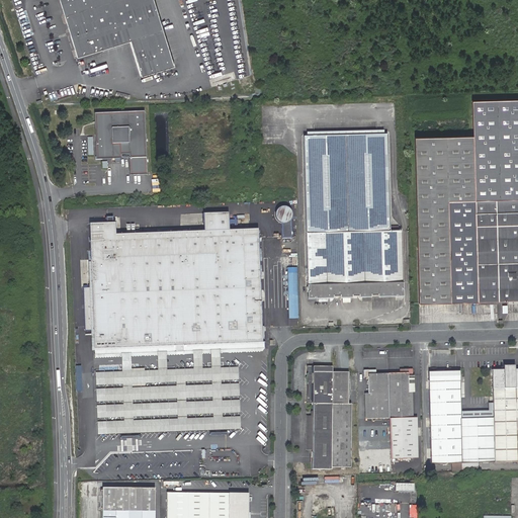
[(153,0),(61,0),(78,57),(131,40),(142,76),(174,66),(153,0)]
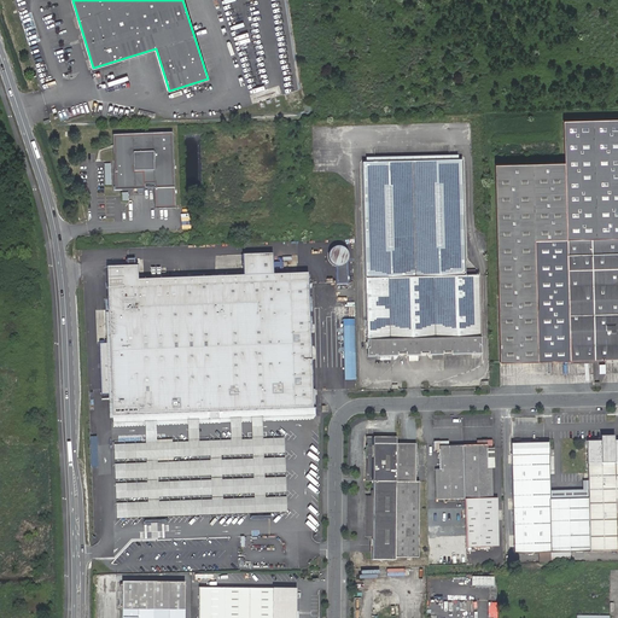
[(28,40),(39,38),(31,13),(21,17),(28,40)]
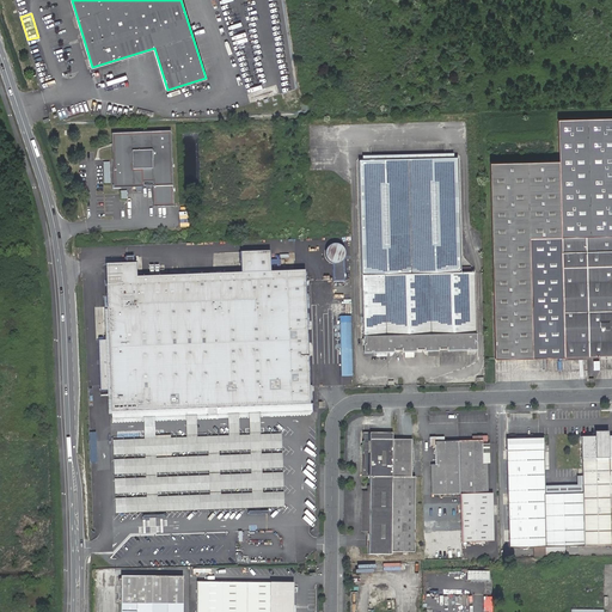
[(569,237),(611,234),(611,118),(558,120),(560,160),(562,237),(569,237)]
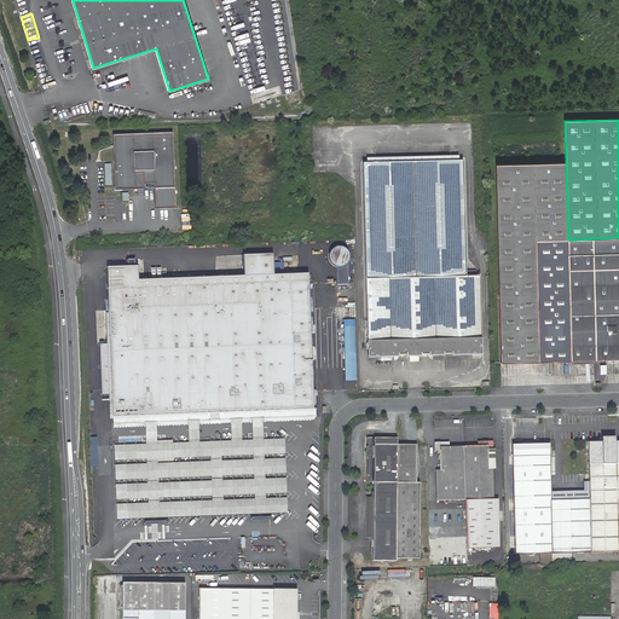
[(174,132),(113,134),(115,190),(137,189),(137,194),(142,194),(142,189),(154,187),(155,210),(178,209),(174,132)]
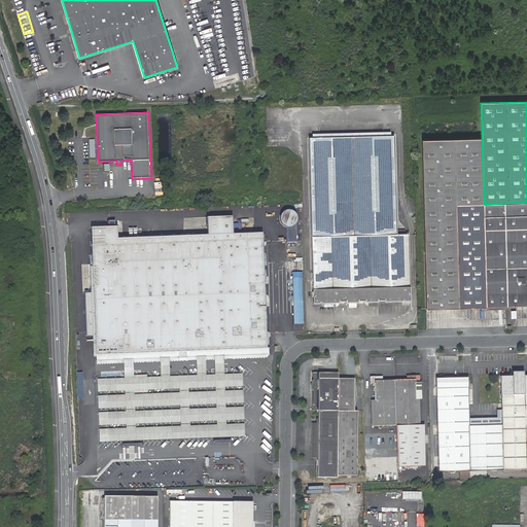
[(309,139),(312,237),(360,236),(376,236),(389,235),(397,235),(394,137),(309,139)]
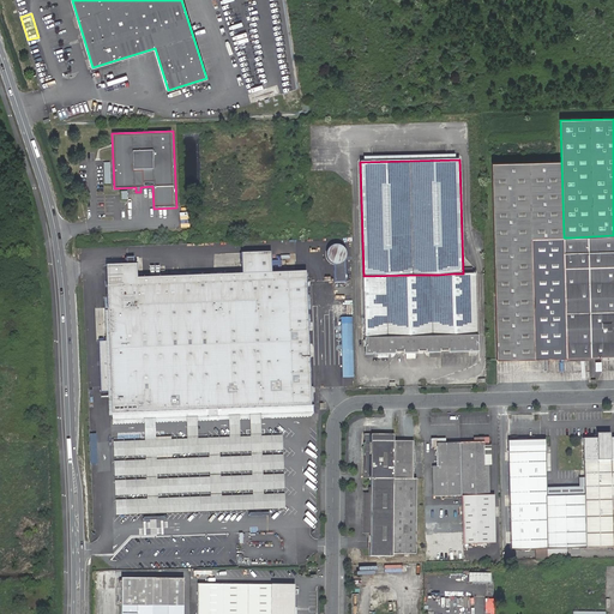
[(561,161),(492,163),(497,359),(590,356),(588,266),(564,268),(564,238),(561,161)]
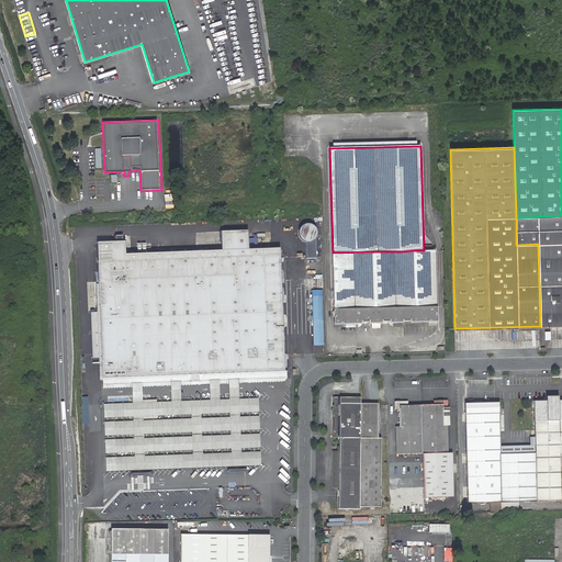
[(516,217),(516,245),(538,244),(561,243),(561,215),(523,217),(516,217)]
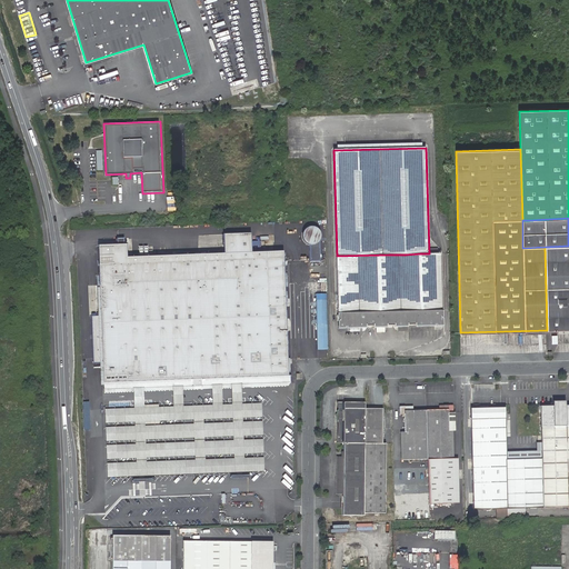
[(306,227),(306,261),(320,261),(319,227),(306,227)]
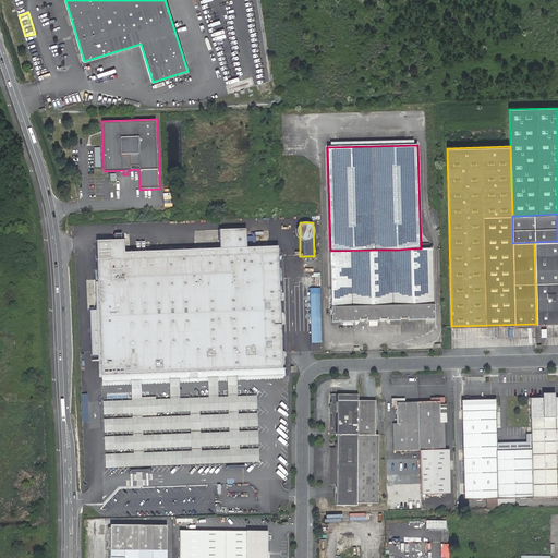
[(96,240),(96,259),(111,258),(118,258),(262,253),(266,368),(282,368),(278,246),(246,247),(245,229),(219,230),(219,249),(123,252),(123,240),(121,240),(121,233),(114,233),(114,240),(96,240)]
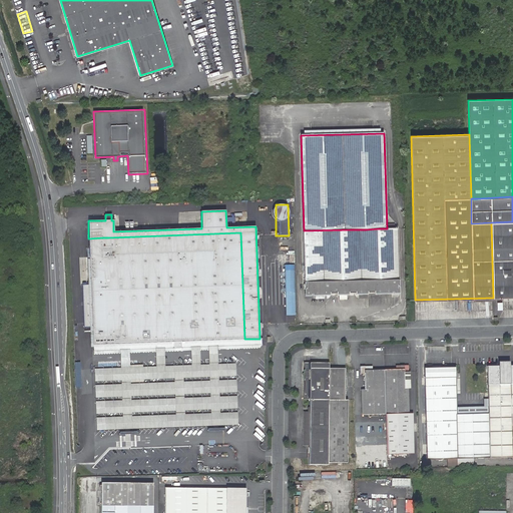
[(512,297),(512,221),(491,222),(493,298),(512,297)]
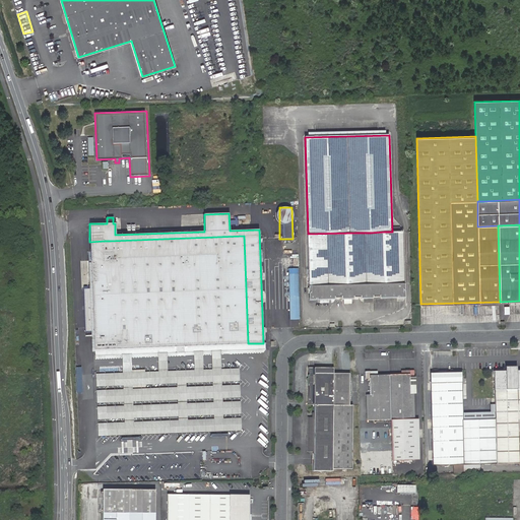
[(371,233),(355,233),(356,299),(360,299),(374,298),(378,298),(392,298),(397,298),(404,298),(404,284),(403,232),(392,232),(384,232),(371,233)]
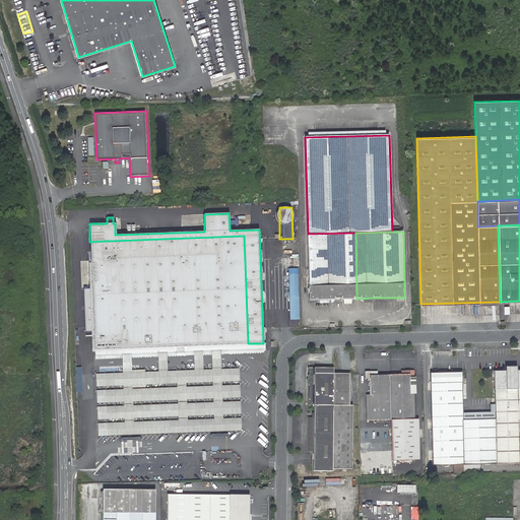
[(356,299),(355,233),(308,234),(309,286),(309,300),(321,300),(335,299),(340,299),(354,299),(356,299)]
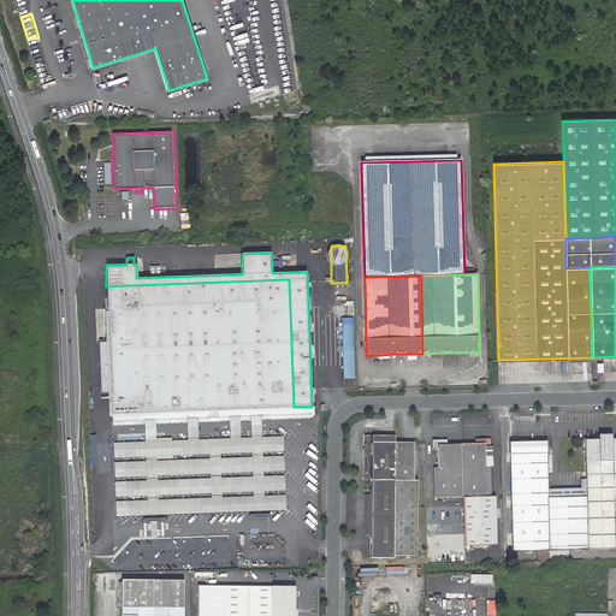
[(130,285),(123,285),(106,286),(108,342),(99,342),(101,391),(111,391),(111,414),(112,414),(292,407),(294,407),(289,279),(130,285)]
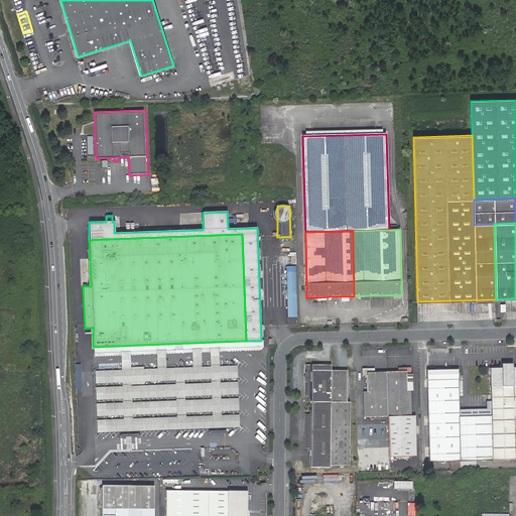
[(296,271),(287,272),(288,317),(297,316),(296,271)]
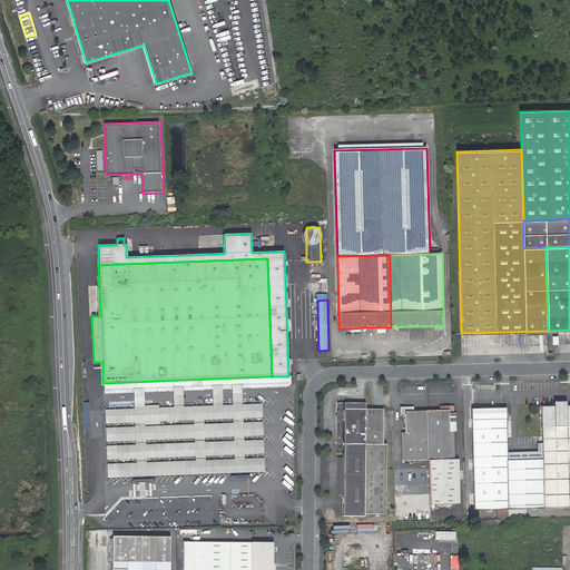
[(288,376),(272,376),(104,383),(104,390),(134,389),(144,389),(173,387),(183,387),(212,386),(222,385),(232,385),(242,385),(291,383),(291,376),(288,376)]
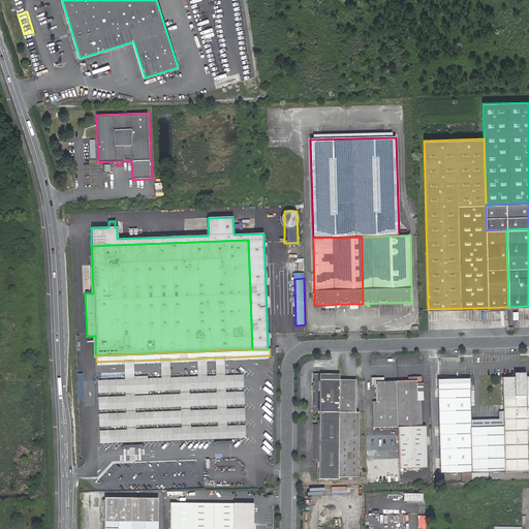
[(197,376),(207,376),(207,367),(206,358),(196,359),(197,368),(197,376)]
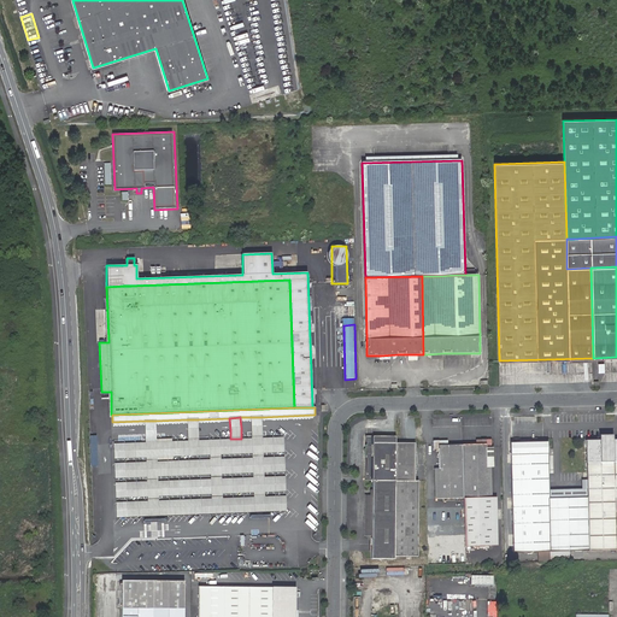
[(252,439),(263,438),(262,428),(262,417),(251,417),(251,428),(252,439)]
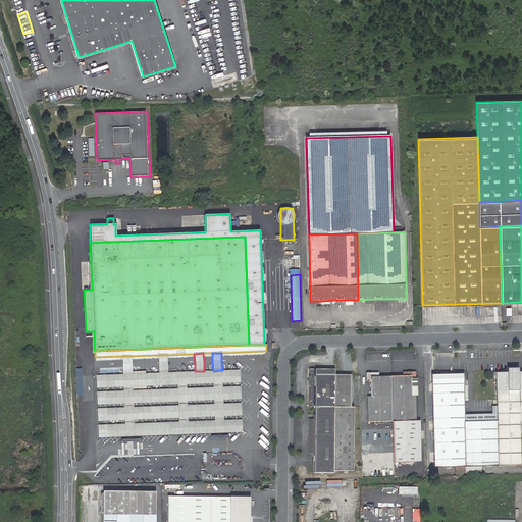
[(159,364),(159,373),(168,372),(167,364),(167,355),(158,355),(159,364)]
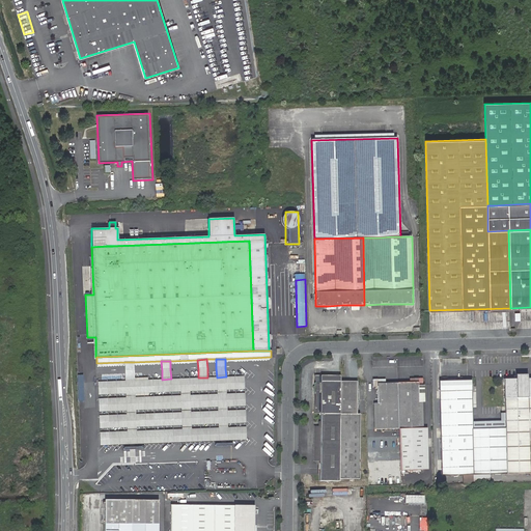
[(126,381),(134,381),(134,371),(134,362),(124,362),(124,371),(126,381)]
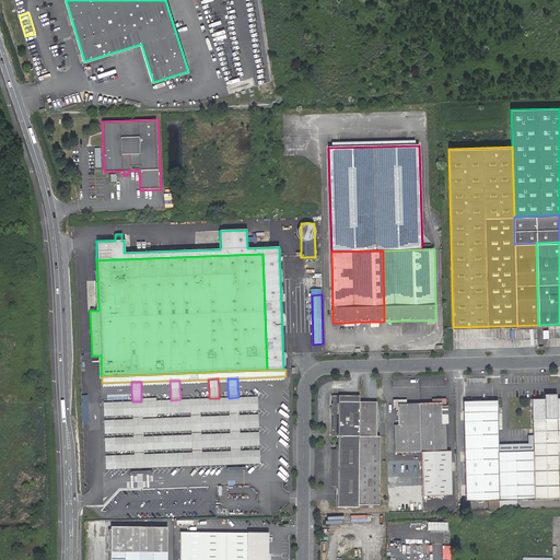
[(331,436),(338,436),(359,436),(376,436),(376,403),(370,403),(363,403),(359,403),(359,396),(331,396),(331,436)]
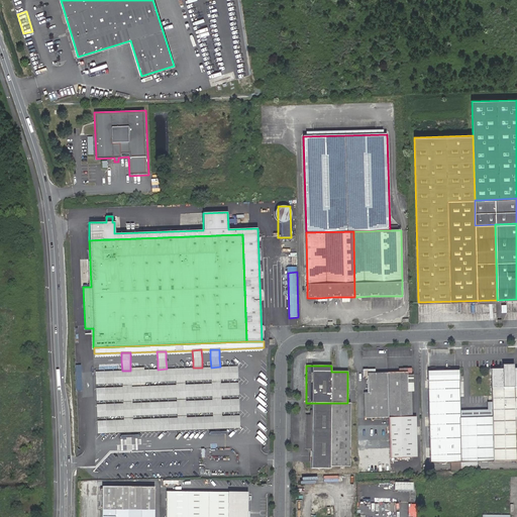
[(399,373),(387,373),(389,417),(412,417),(412,391),(408,391),(407,375),(412,375),(412,368),(399,368),(399,373)]
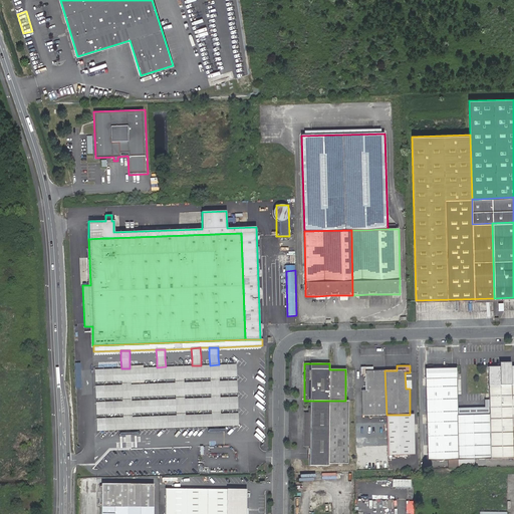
[(513,365),(511,366),(508,366),(488,366),(489,415),(482,415),(483,459),(491,459),(513,458),(513,365)]
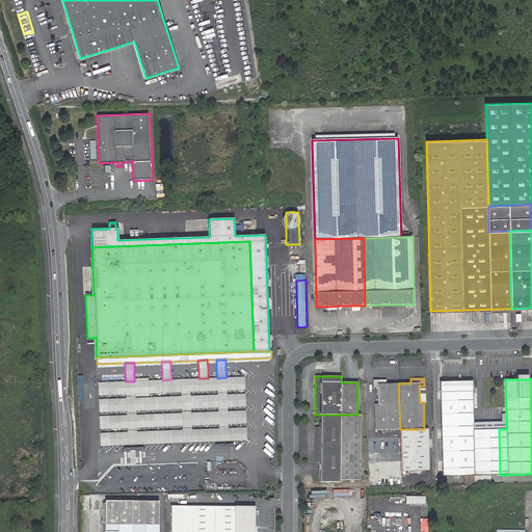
[(400,429),(398,383),(386,383),(386,380),(373,380),(374,388),(378,388),(378,403),(374,404),(375,430),(400,429)]
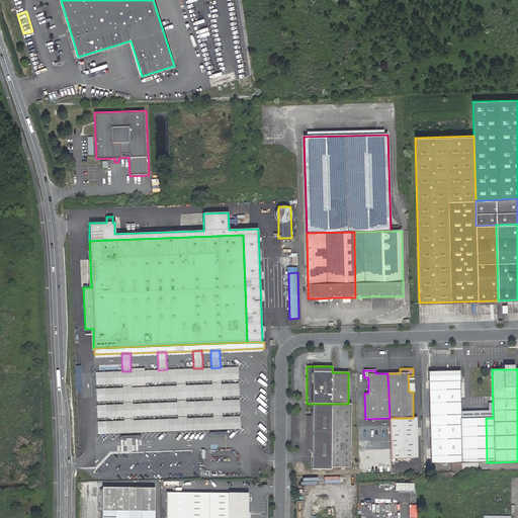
[(460,370),(428,371),(431,464),(487,462),(486,418),(461,419),(460,370)]
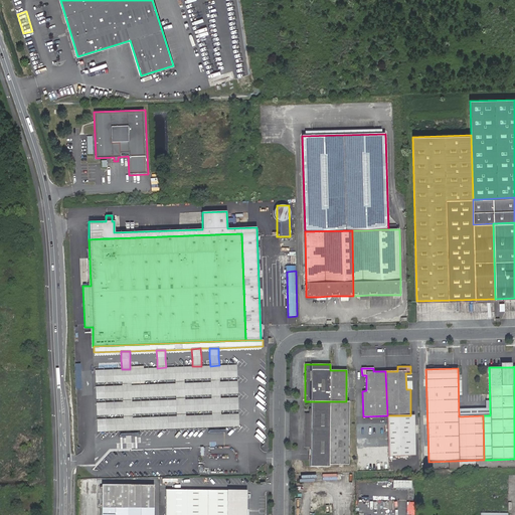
[(330,401),(311,401),(311,408),(311,411),(311,413),(305,413),(305,448),(311,448),(311,451),(310,454),(310,461),(310,467),(330,467),(330,465),(348,465),(349,401),(346,401),(330,401)]
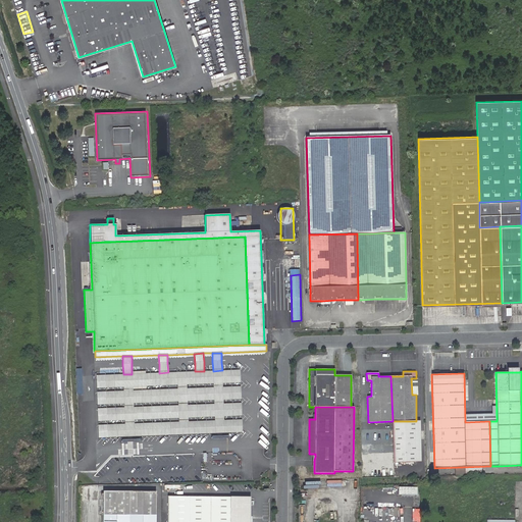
[(416,421),(393,421),(394,462),(417,461),(416,421)]
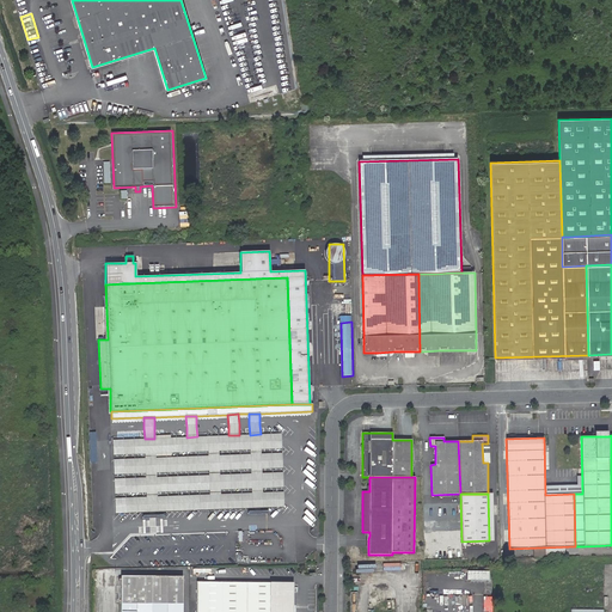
[(182,611),(183,576),(121,576),(121,579),(120,611),(182,611)]
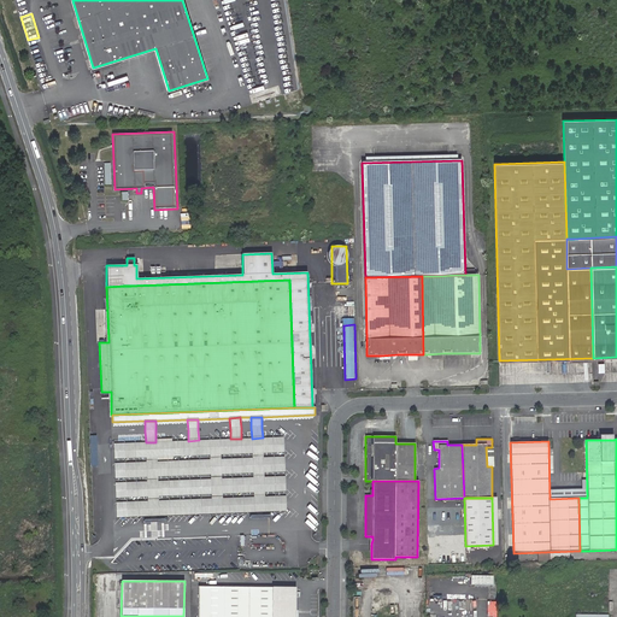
[(294,616),(295,610),(295,598),(295,589),(295,588),(272,587),(199,587),(198,616),(294,616)]
